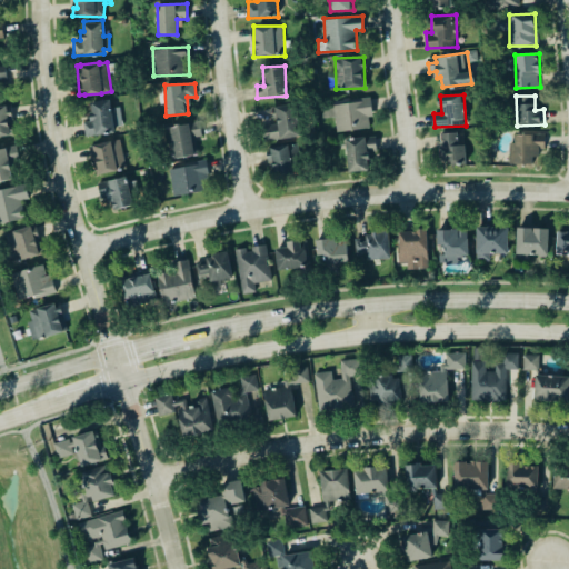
[(82,121),(91,119),(89,111),(92,110),(91,101),(110,98),(115,130),(86,135),(82,121)]
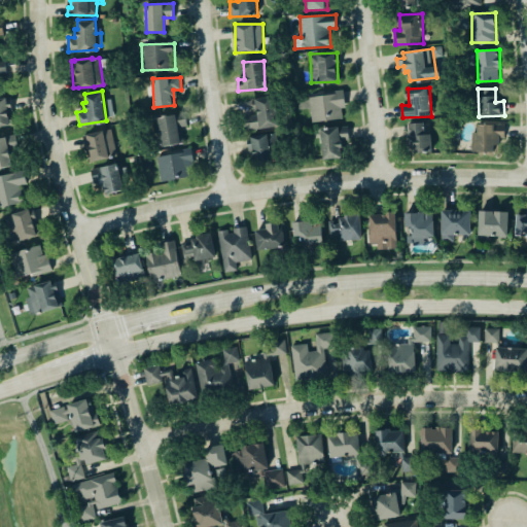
[(311,121),(343,119),(342,107),(345,107),(344,93),(297,96),(299,109),(310,108),(311,121)]
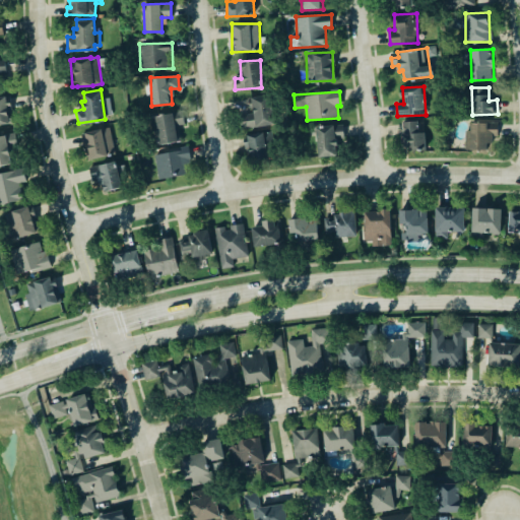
[(274,124),(269,93),(251,96),(253,112),(240,115),(242,129),(274,124)]
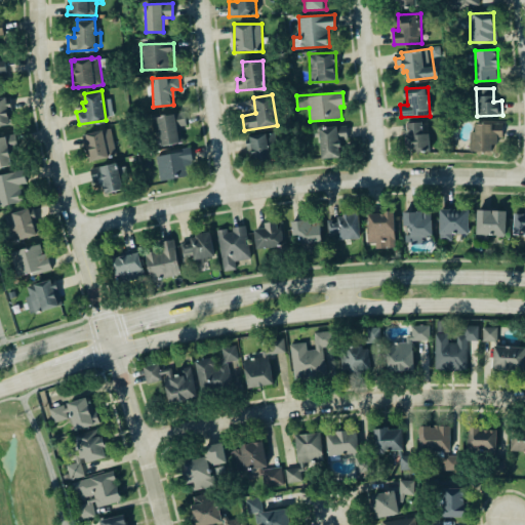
[(0,124),(0,95),(6,95),(6,97),(9,97),(11,109),(9,109),(12,123),(0,124)]
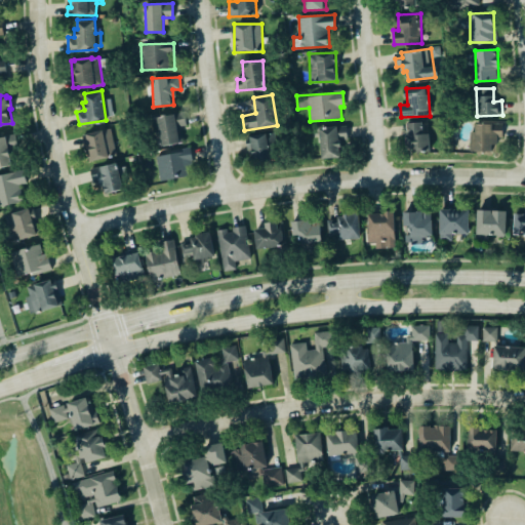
[(151,117),(183,111),(187,124),(179,125),(183,140),(162,145),(159,131),(153,131),(151,117)]
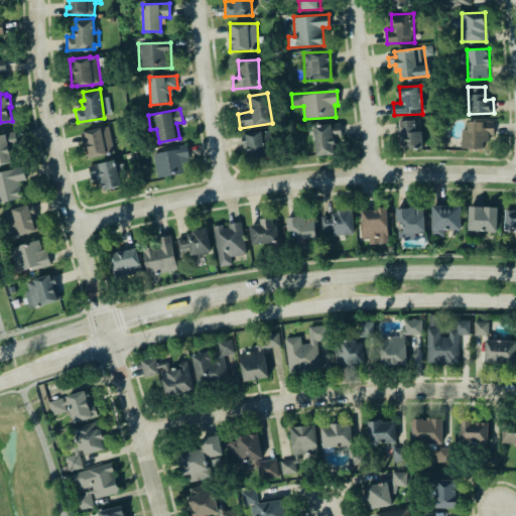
[(399,120),(400,146),(422,146),(421,131),(416,131),(415,120),(399,120)]
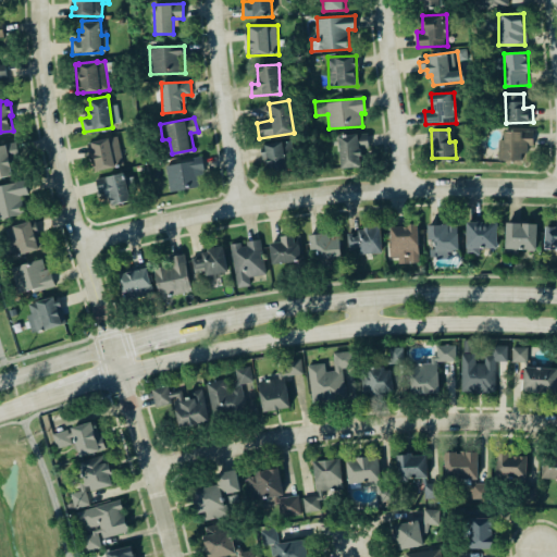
[(504,160),(524,161),(525,146),(533,146),(533,132),(504,131),(504,160)]
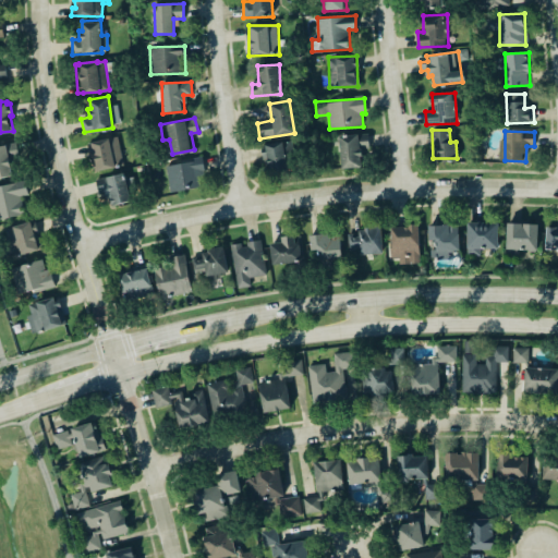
[(362,148),(370,147),(368,134),(340,135),(341,168),(363,167),(362,148)]
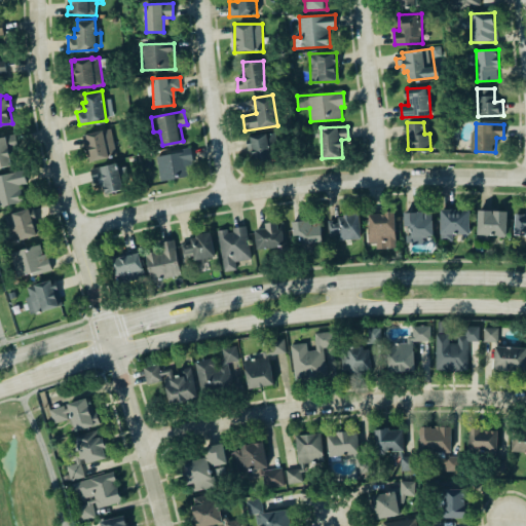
[(83,140),(87,139),(86,133),(103,128),(103,129),(111,127),(116,153),(109,155),(109,156),(89,160),(88,155),(90,155),(88,147),(84,148),(83,140)]
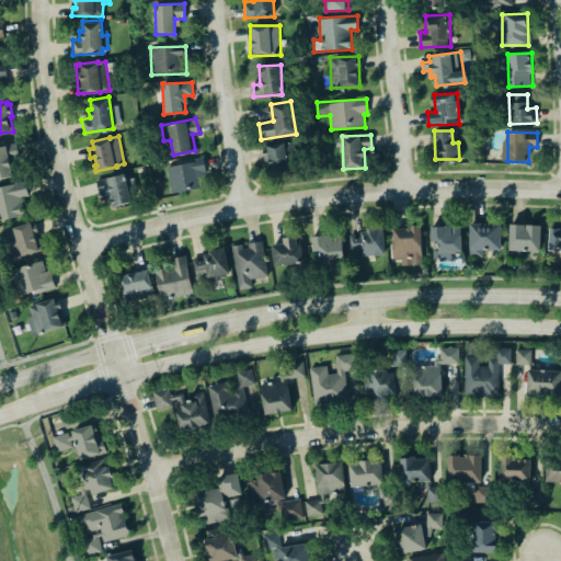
[(266,158),(268,158),(270,172),(293,171),(292,142),(265,144),(266,158)]
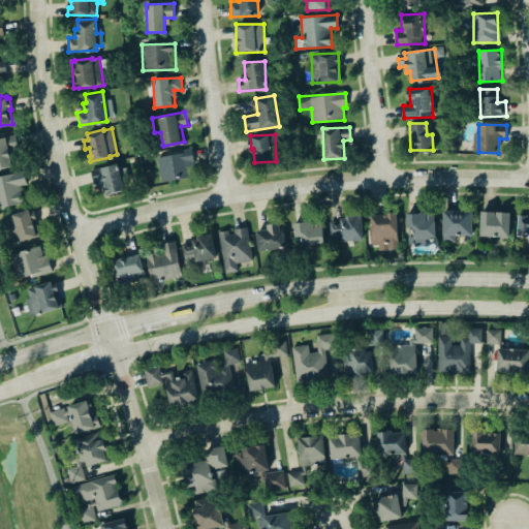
[(0,167),(0,136),(5,135),(12,166),(0,167)]
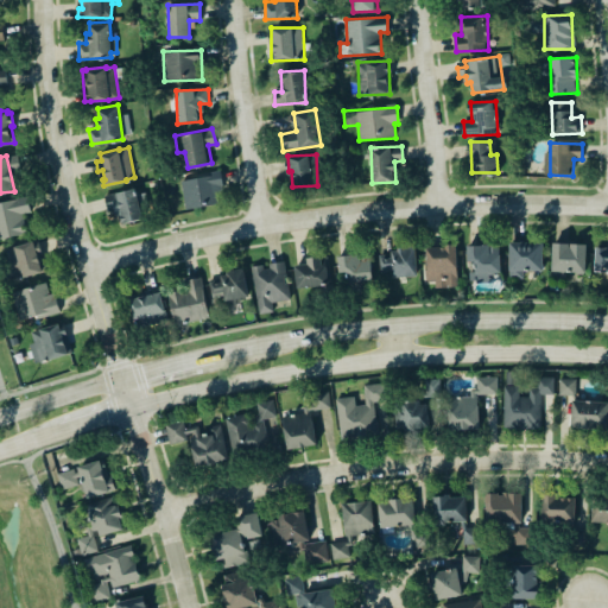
[(181,179),(187,209),(221,204),(217,184),(222,183),(220,169),(197,173),(197,176),(181,179)]
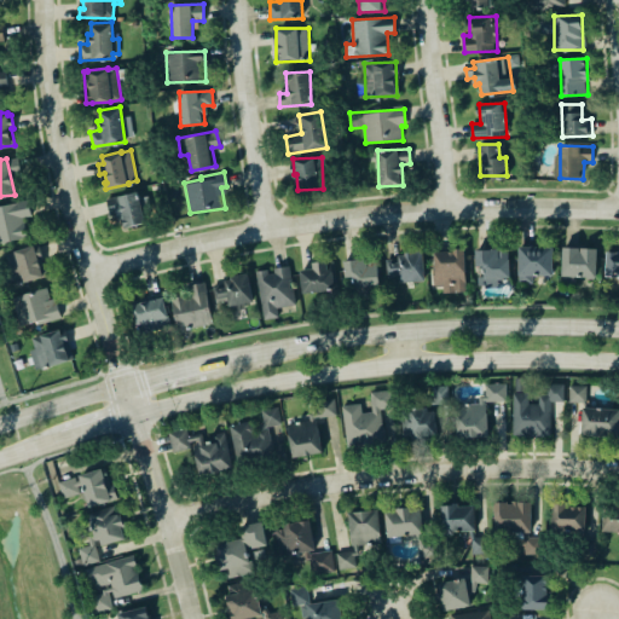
[(105,198),(136,191),(138,197),(145,196),(150,210),(143,212),(145,221),(127,227),(123,218),(116,219),(115,213),(109,214),(105,198)]
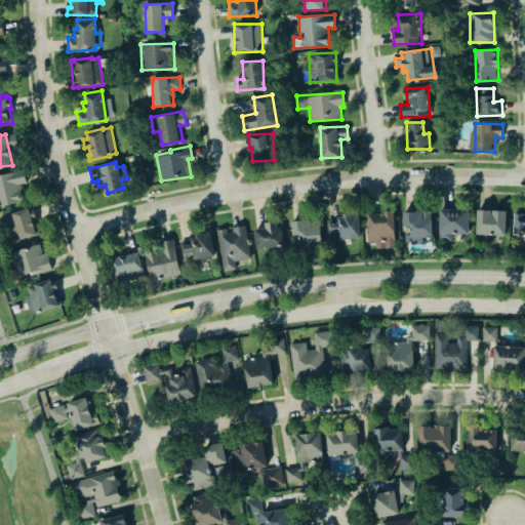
[(0,205),(0,173),(3,173),(15,171),(16,174),(23,172),(25,174),(26,183),(18,185),(22,193),(22,196),(24,196),(24,201),(0,205)]
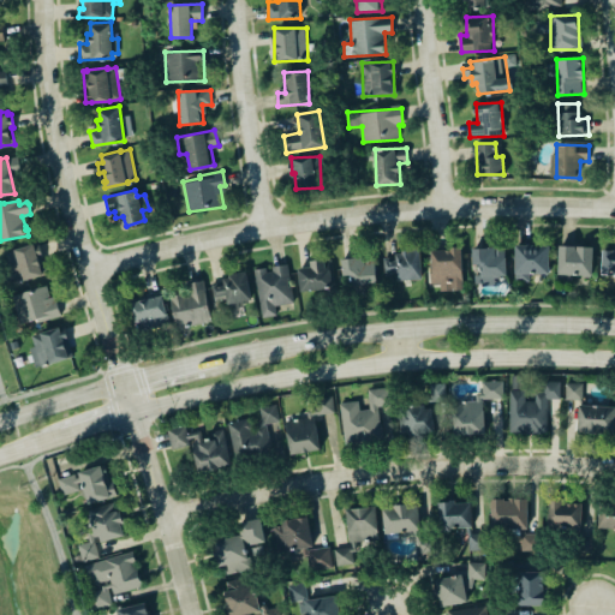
[(0,267),(4,280),(12,278),(15,282),(46,273),(43,263),(42,263),(41,257),(42,257),(39,242),(34,244),(34,243),(15,248),(0,252),(0,267)]
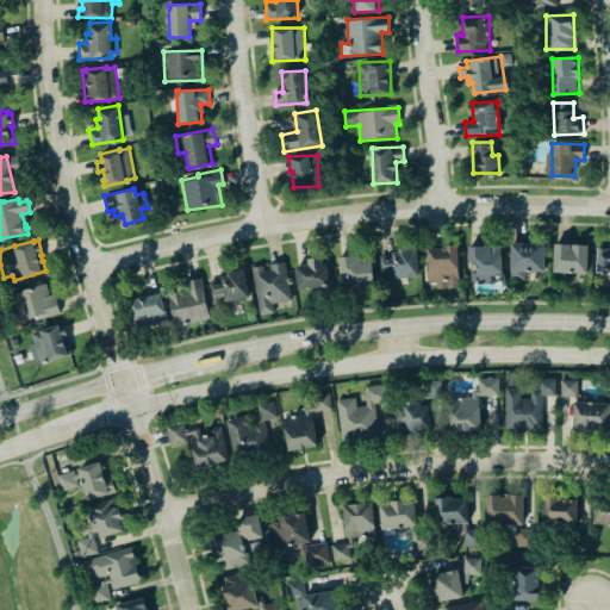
[(511,278),(526,278),(526,272),(545,272),(546,243),(511,242),(511,278)]
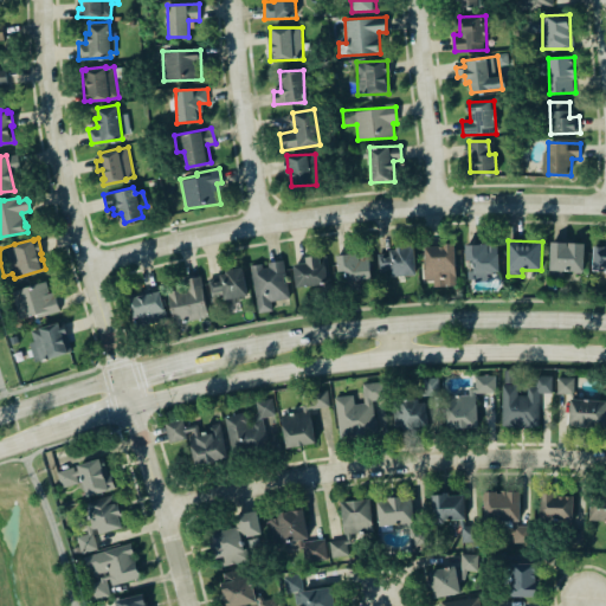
[(584,274),(585,243),(550,242),(549,272),(584,274)]
